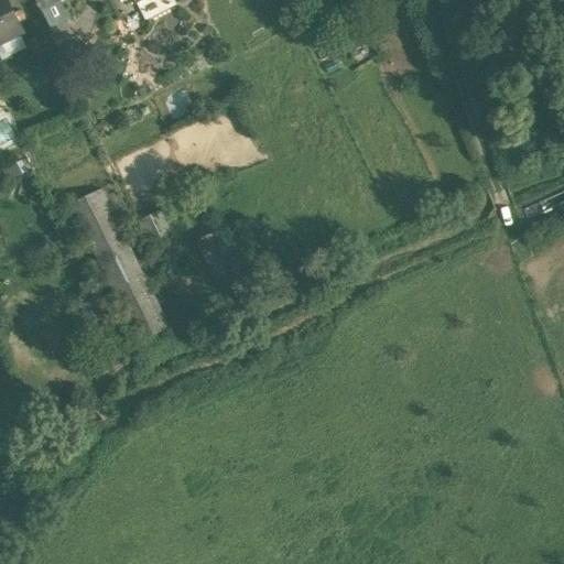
[(7,0),(0,0),(0,44),(24,33),(7,0)]
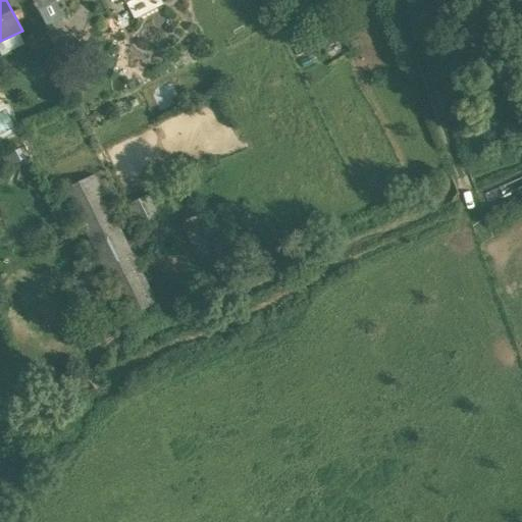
[(42,0),(36,3),(49,29),(65,19),(55,0),(42,0)]
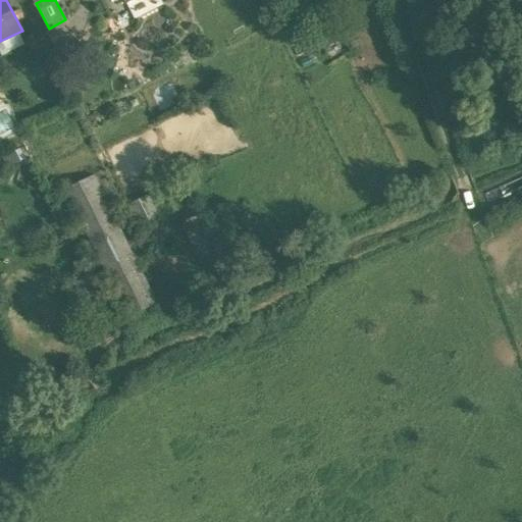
[(64,186),(127,315),(158,300),(95,171),(64,186)]
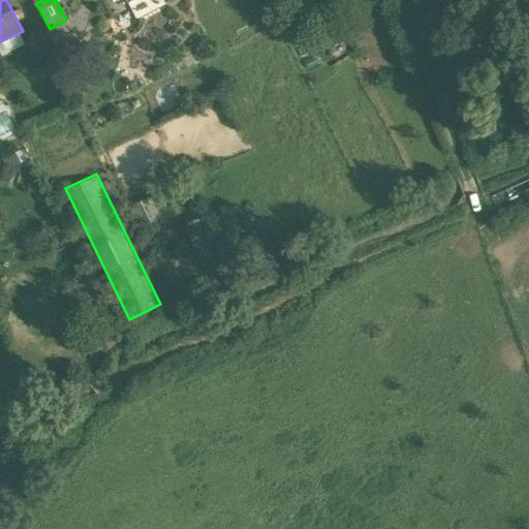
[(151,198),(131,209),(142,230),(162,220),(151,198)]
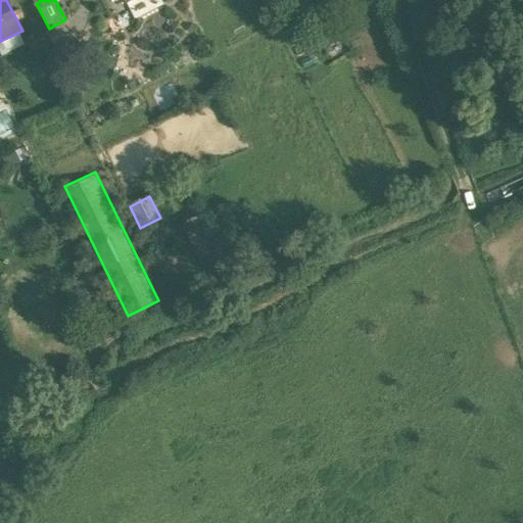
[(198,216),(182,223),(196,253),(214,245),(198,216)]
